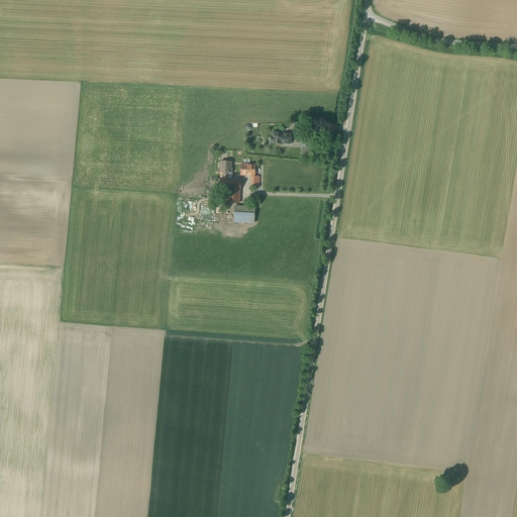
[(282,133),(273,133),(272,137),(271,137),(270,137),(269,143),(282,144),(282,143),(290,143),(291,134),(282,133)]
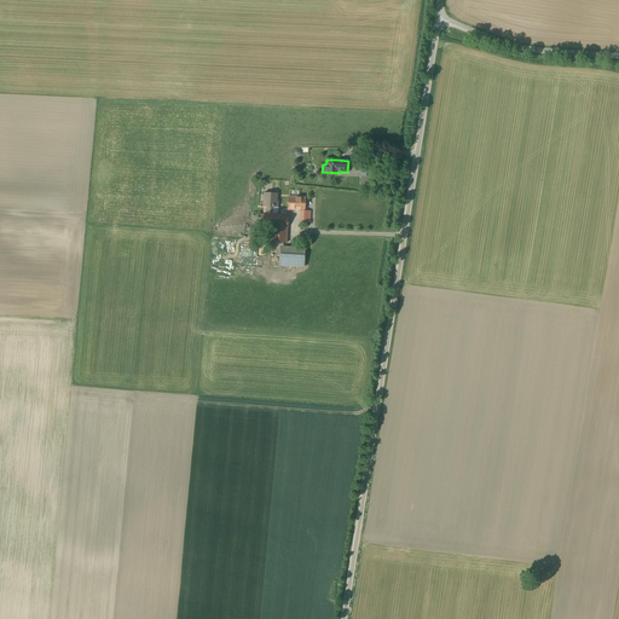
[(267,207),(267,215),(273,215),(273,207),(278,207),(278,202),(277,202),(277,194),(265,194),(264,207),(267,207)]
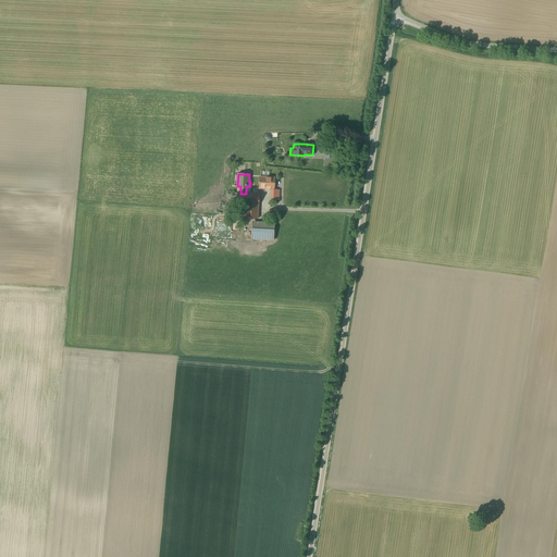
[(274,181),(259,180),(259,189),(273,190),(274,181)]
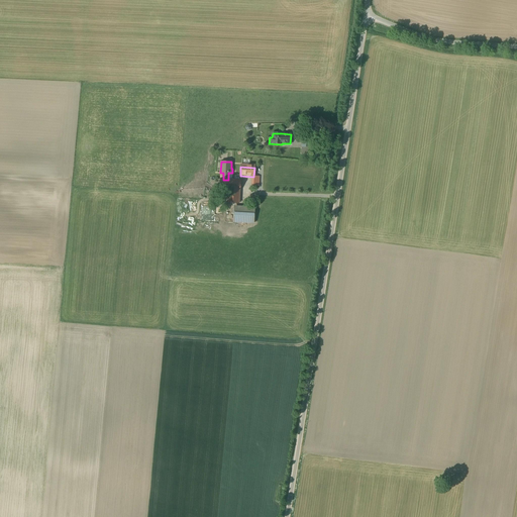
[(223,180),(217,179),(217,183),(220,183),(219,189),(227,190),(226,203),(239,203),(240,180),(228,180),(223,180)]
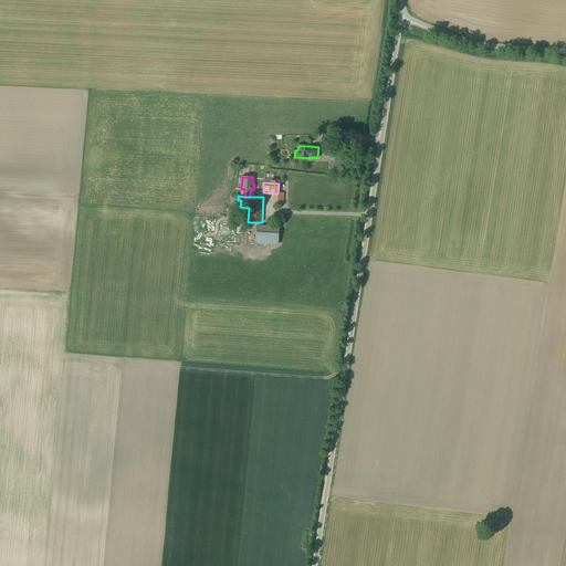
[(278,228),(255,227),(254,243),(278,245),(278,228)]
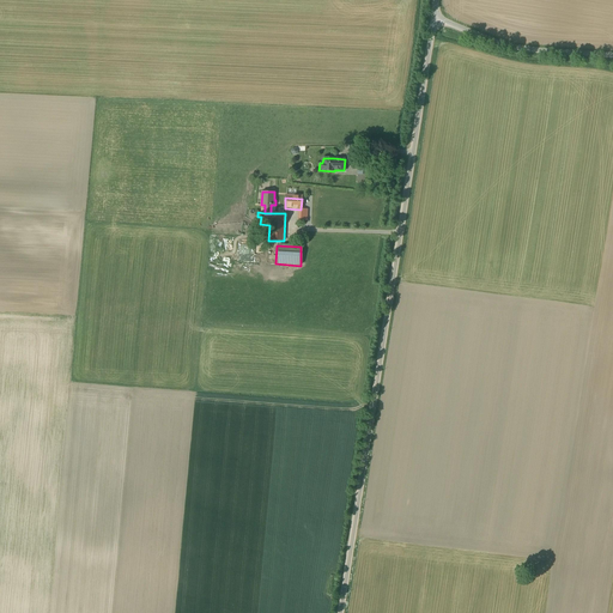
All buildings are outlined.
